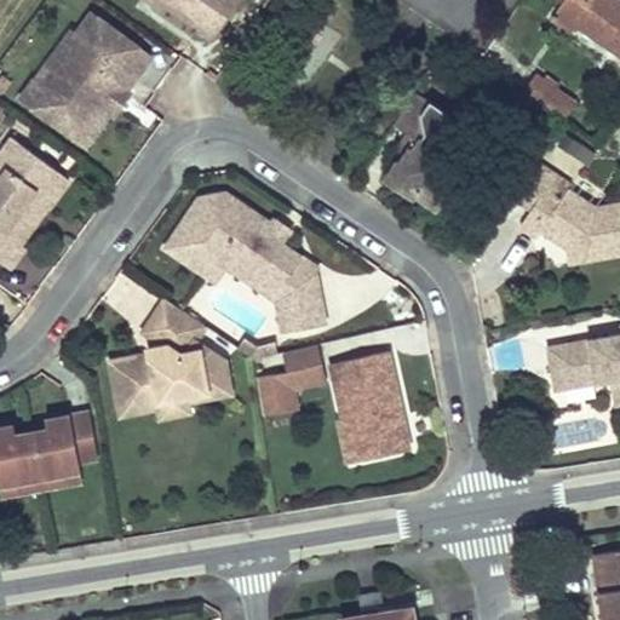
[(159,0),(214,38),(240,0),(159,0)]
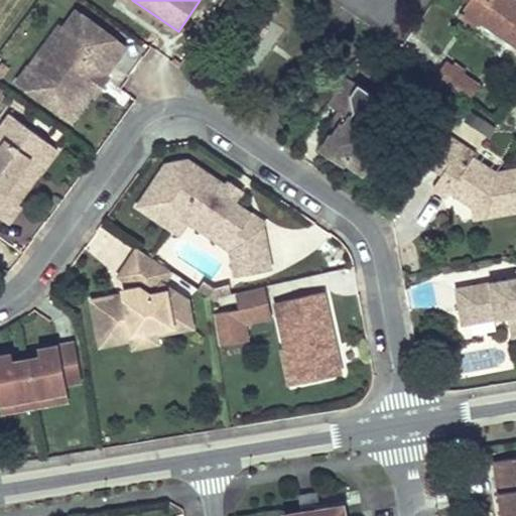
[(515,1),(514,0),(469,0),(460,14),(474,24),(478,19),(515,44),(515,1)]
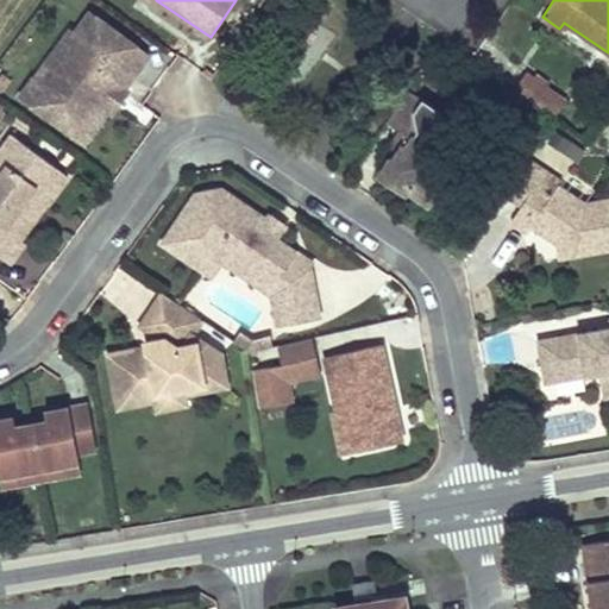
[(124,88),(148,56),(90,13),(76,35),(82,39),(57,71),(51,68),(41,83),(35,79),(22,95),(85,142),(108,110),(104,106),(119,85),(124,88)]
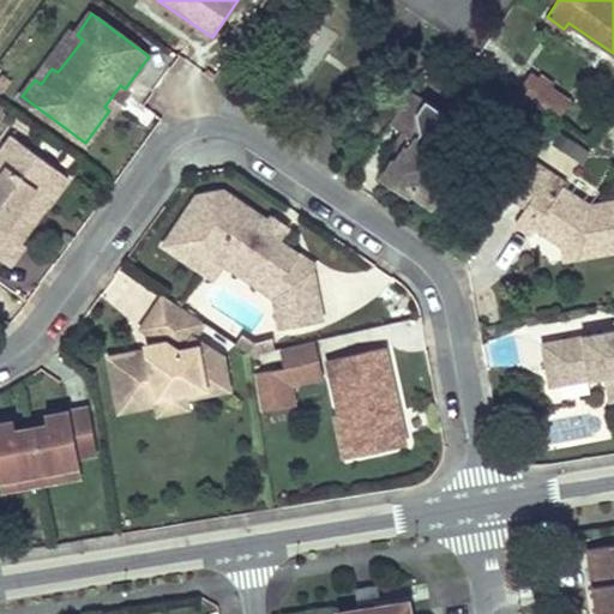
[(70,30),(46,64),(52,68),(58,72),(83,40),(77,35),(70,30)]
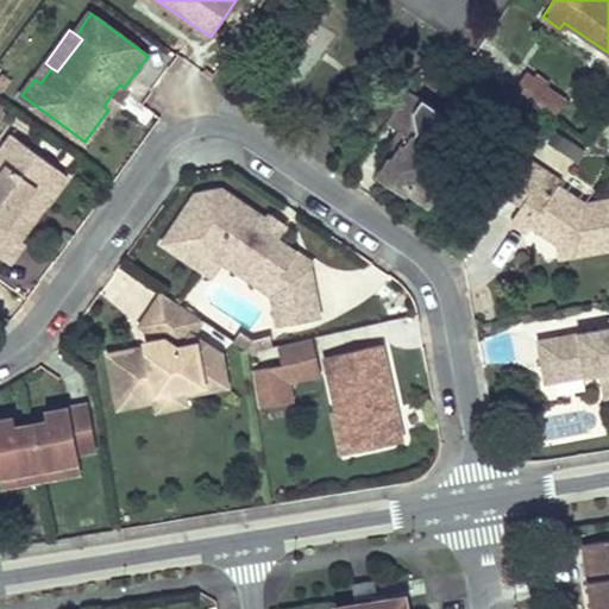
[(527,75),(518,89),(554,114),(564,101),(527,75)]
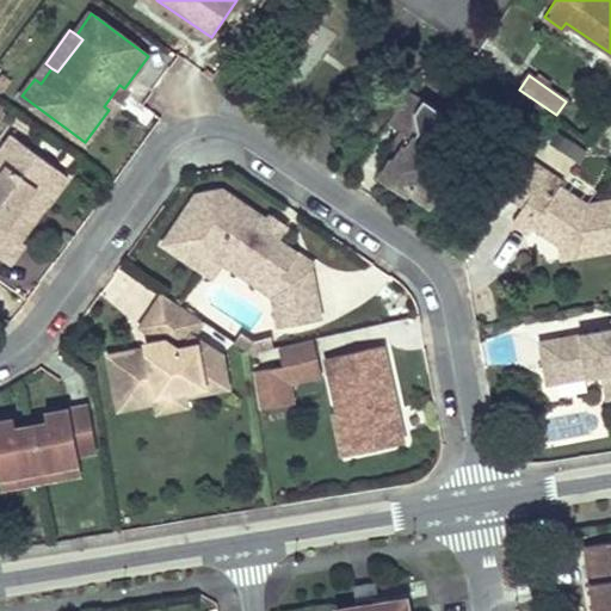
[(109,110),(112,112),(128,91),(124,88),(119,85),(104,106),(109,110)]
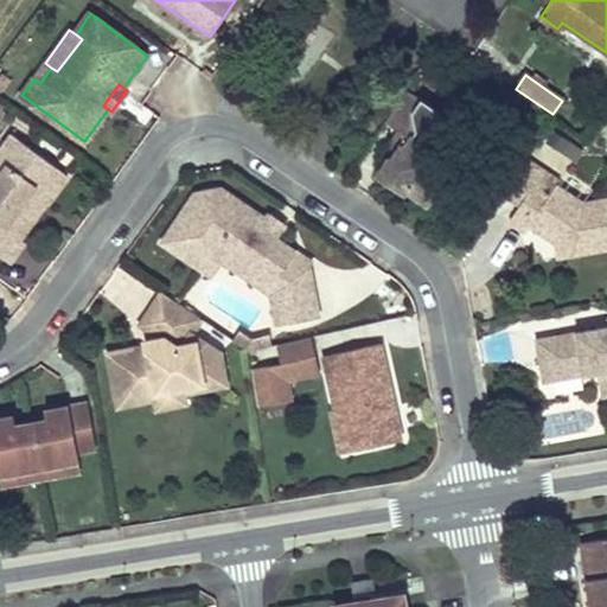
[(429,134),(443,114),(408,89),(387,120),(400,129),(411,138),(406,146),(401,144),(379,174),(404,191),(407,187),(428,202),(453,164),(432,149),(429,134)]
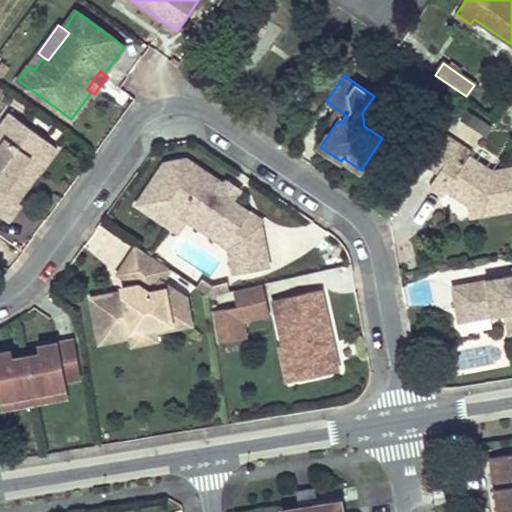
[(484,133),(491,124),(467,105),(460,114),(484,133)]
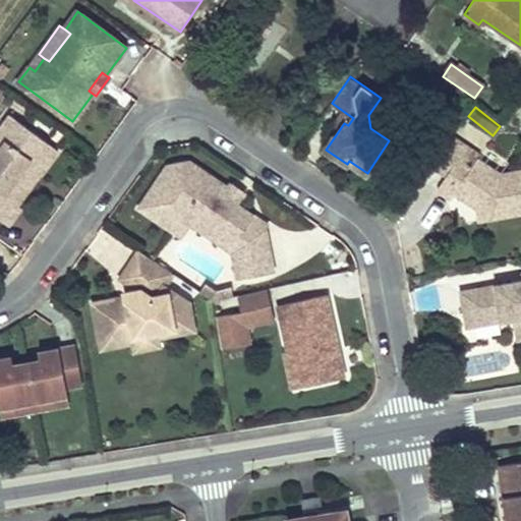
[(343,111),(338,119),(344,123),(348,125),(353,118),(343,111)]
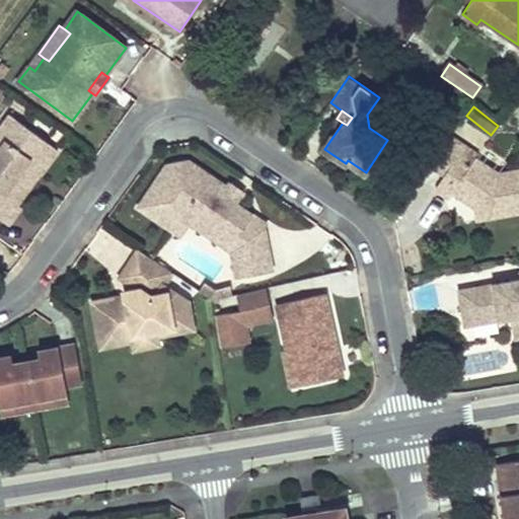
[(40,175),(58,149),(10,114),(0,127),(0,217),(9,224),(22,206),(18,204),(9,197),(29,168),(40,175)]
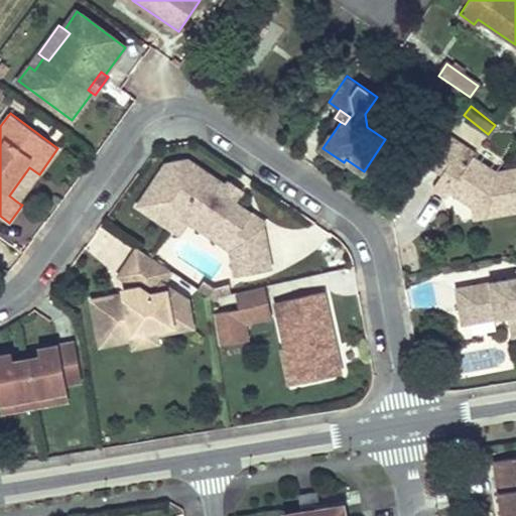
[(460,119),(454,131),(480,144),(485,132),(460,119)]
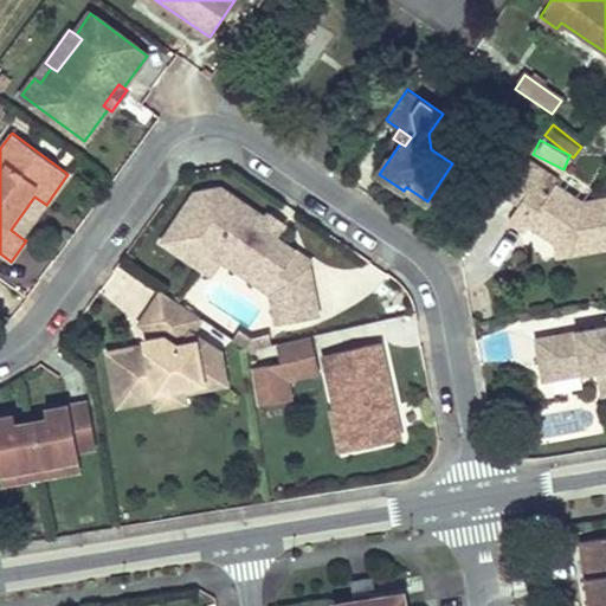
[(572,246),(573,253),(605,246),(605,198),(584,202),(556,184),(553,188),(537,179),(510,220),(527,231),(530,225),(559,244),(562,239),(572,246)]
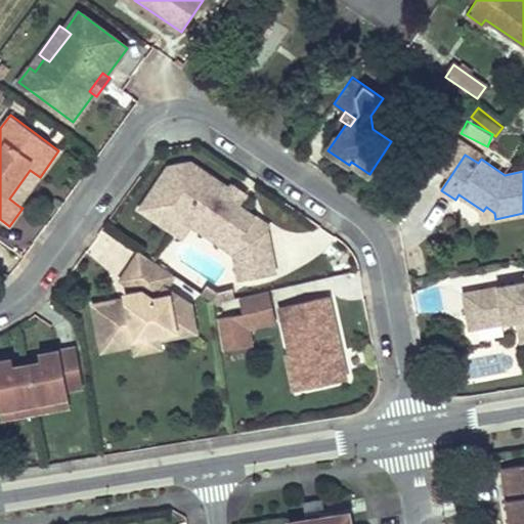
[(233,188),(191,165),(170,166),(144,205),(158,214),(155,218),(175,231),(191,208),(221,227),(218,232),(235,244),(230,251),(234,253),(239,280),(275,273),(267,231),(255,222),(258,217),(239,204),(232,199),(231,191),(233,188)]
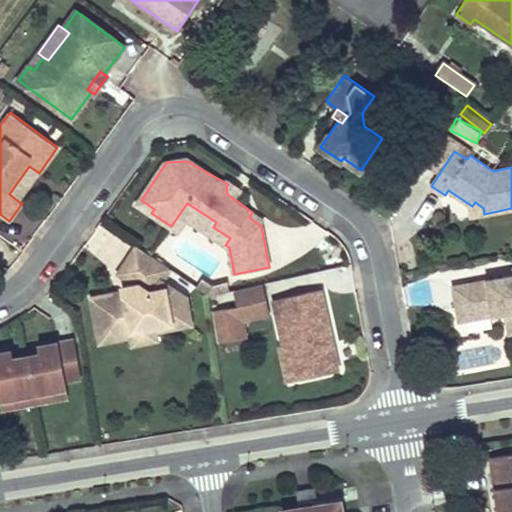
[(9,194),(18,201),(39,173),(29,166),(9,194)]
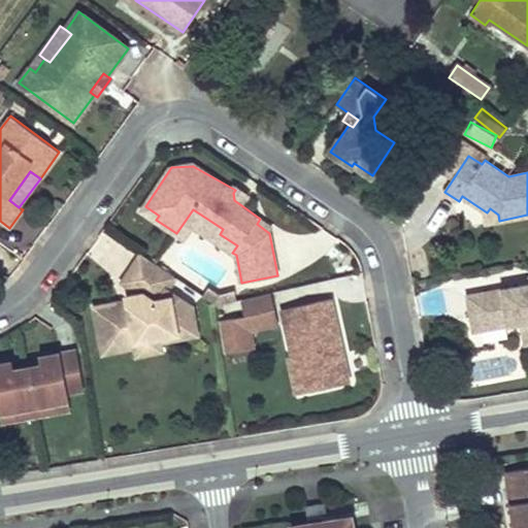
[(249,194),(238,186),(235,190),(233,193),(234,200),(241,205),(249,194)]
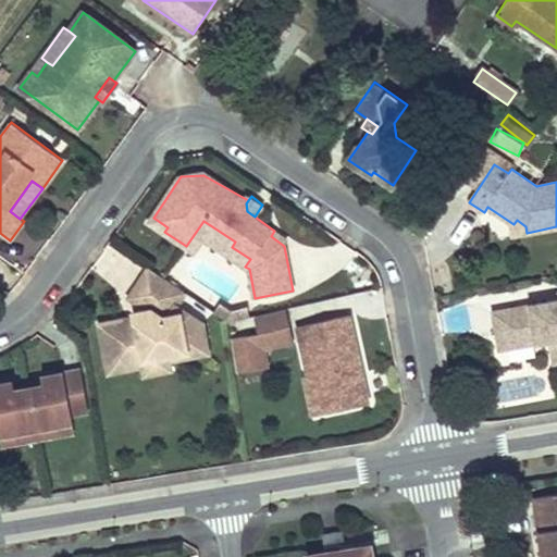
[(153,218),(150,222),(164,232),(168,227),(153,218)]
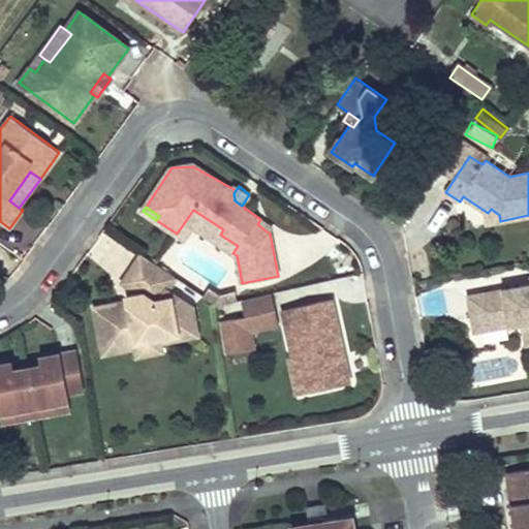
[(491,209),(488,213),(500,221),(499,215),(491,209)]
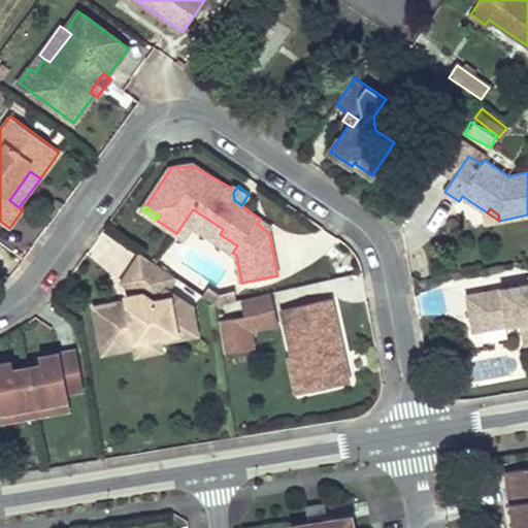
[(223,229),(193,209),(176,233),(184,239),(191,227),(232,253),(237,245),(220,234),(223,229)]
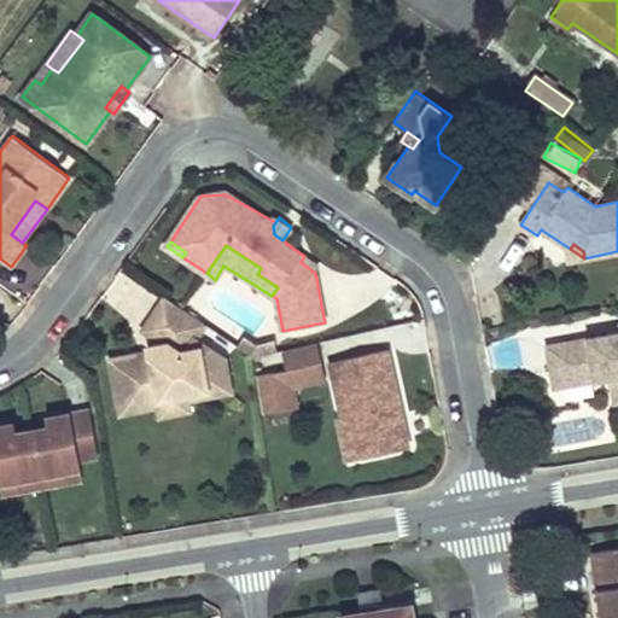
[(163,296),(139,331),(157,344),(144,345),(145,351),(106,357),(117,417),(158,409),(159,419),(191,414),(190,403),(234,395),(228,359),(198,340),(208,327),(163,296)]
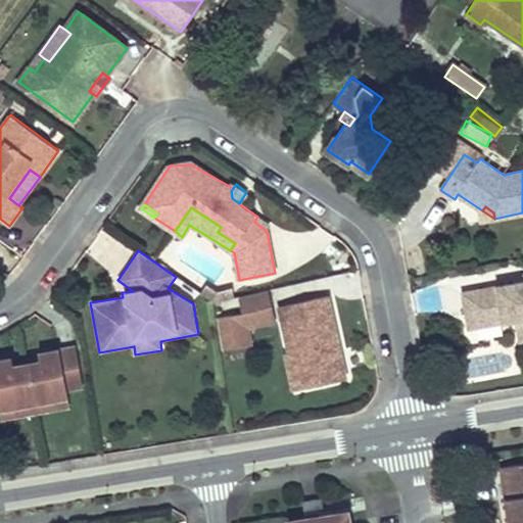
[(522,281),(462,292),(469,329),(478,327),(476,310),(492,306),(495,324),(516,320),(520,341),(522,340),(522,281)]
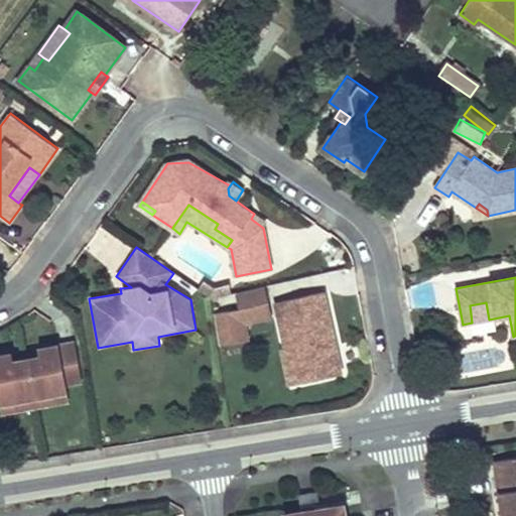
[(214,287),(204,280),(199,288),(212,298),(231,293),(230,283),(214,287)]
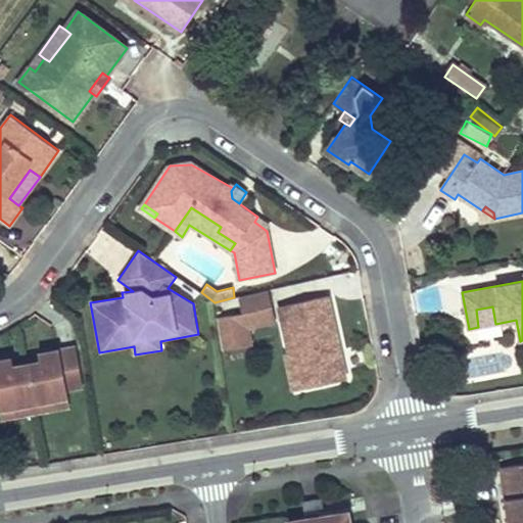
[(275,324),(268,290),(239,296),(242,314),(217,319),(224,351),(253,345),(250,330),(275,324)]
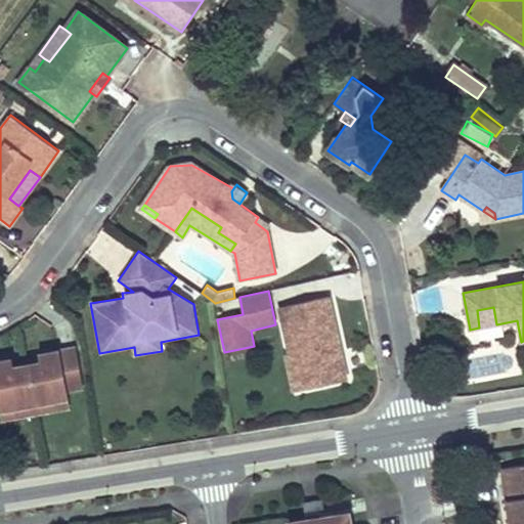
[(329,296),(279,306),(290,353),(300,351),(308,388),(347,380),(341,351),(336,352),(333,341),(338,340),(329,296)]
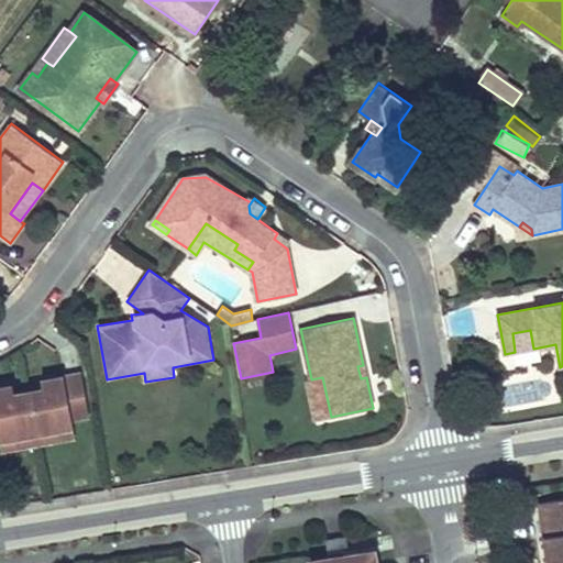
[(512,333),(515,352),(533,349),(530,330),(512,333)]
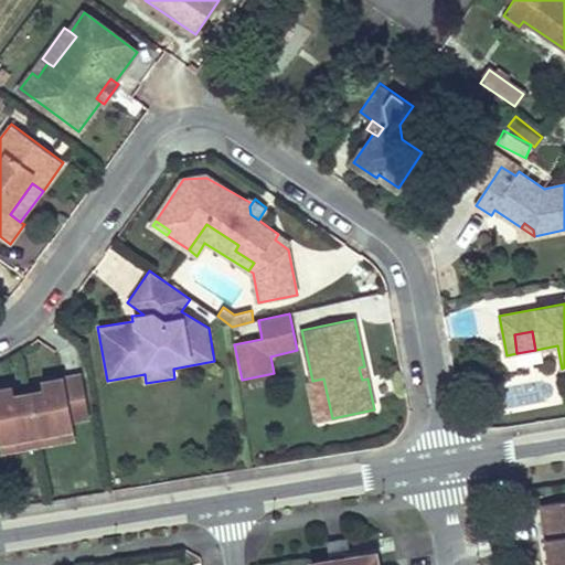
[(44,392),(30,394),(36,434),(74,427),(72,419),(89,416),(83,375),(42,383),(44,392)]
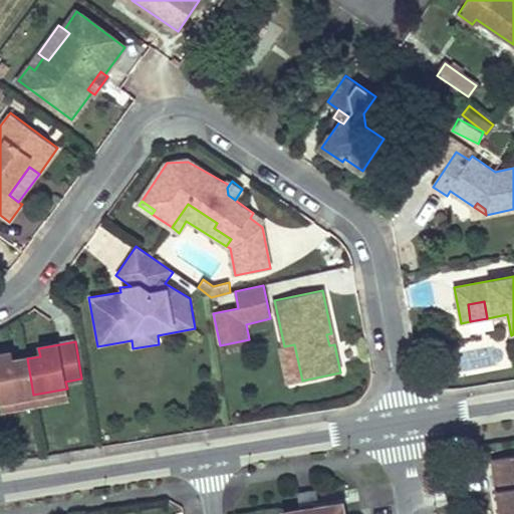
[(284,346),(280,347),(288,383),(302,380),(294,344),(284,346)]
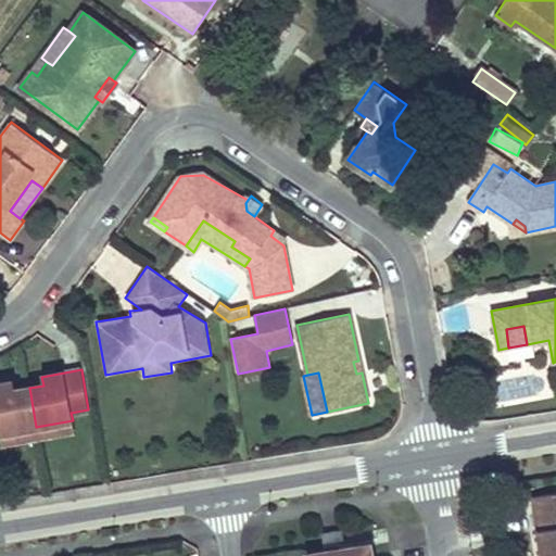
[(41,377),(27,379),(29,388),(43,386),(41,377)]
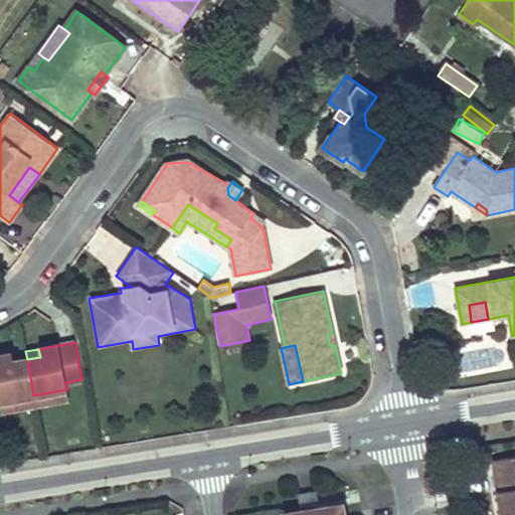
[(25,351),(12,354),(14,361),(27,359),(25,351)]
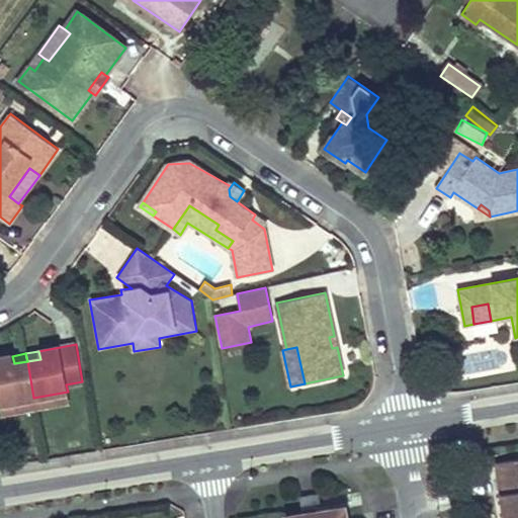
[(12,356),(0,358),(0,403),(33,398),(27,361),(14,363),(12,356)]
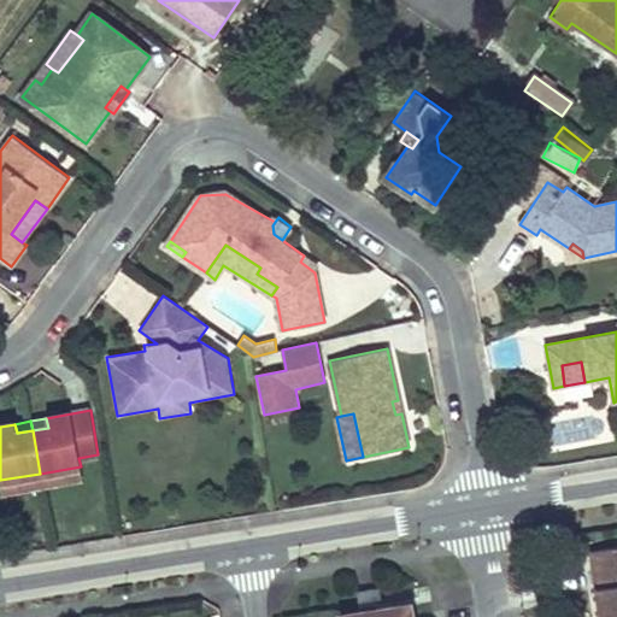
[(40,474),(42,488),(83,480),(81,466),(40,474)]
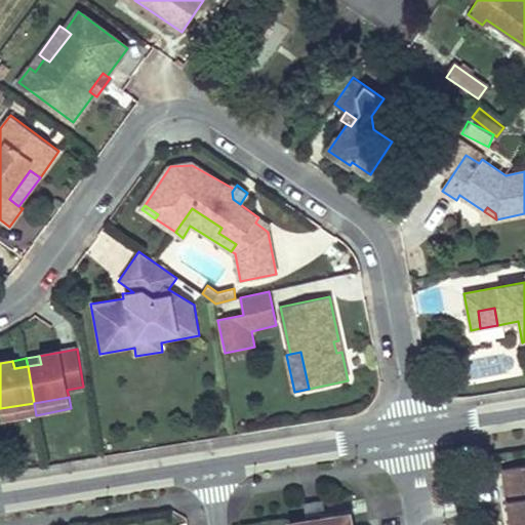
[(34,403),(0,408),(0,411),(2,420),(36,415),(34,403)]
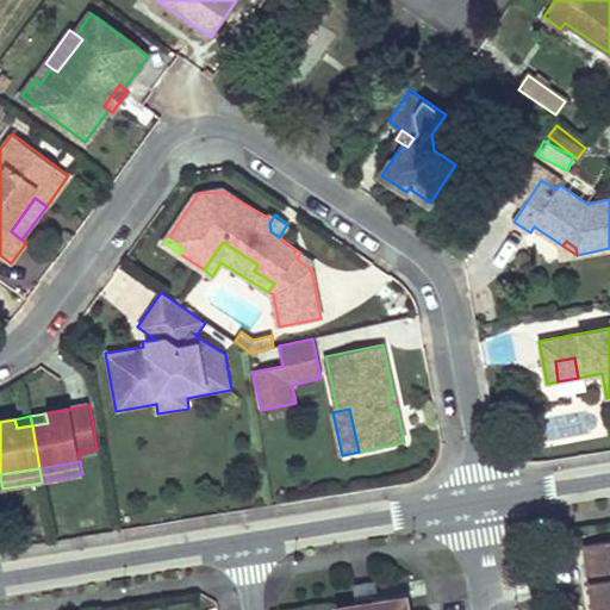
[(609,609),(609,540),(583,545),(592,609),(609,609)]
